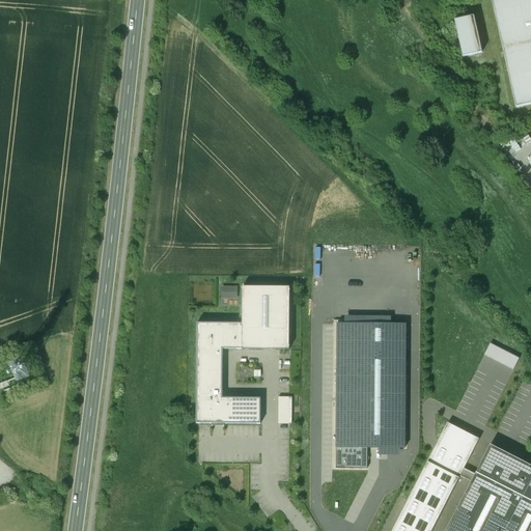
[(530,0),(492,0),(515,107),(530,104),(530,0)]
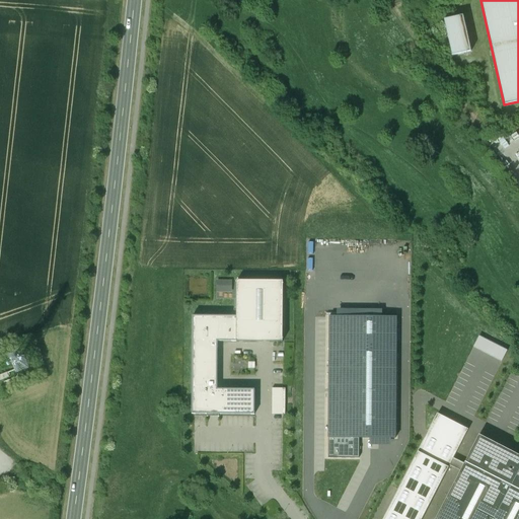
[(462,16),(444,20),(452,56),(470,52),(462,16)]
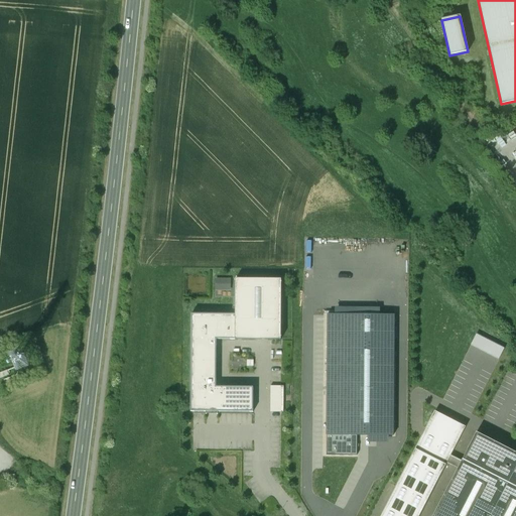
[(217,277),(217,290),(232,290),(232,278),(217,277)]
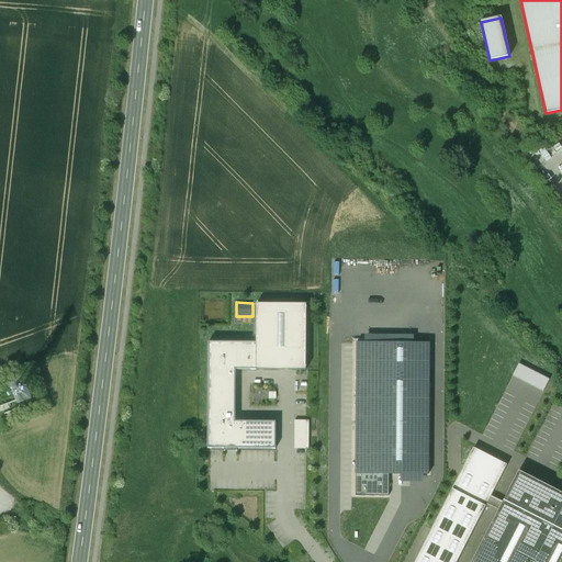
[(276,449),(276,422),(235,422),(236,370),(306,371),(306,304),(257,304),(256,343),(209,343),(208,449),(224,449),(224,451),(237,451),(237,449),(276,449)]
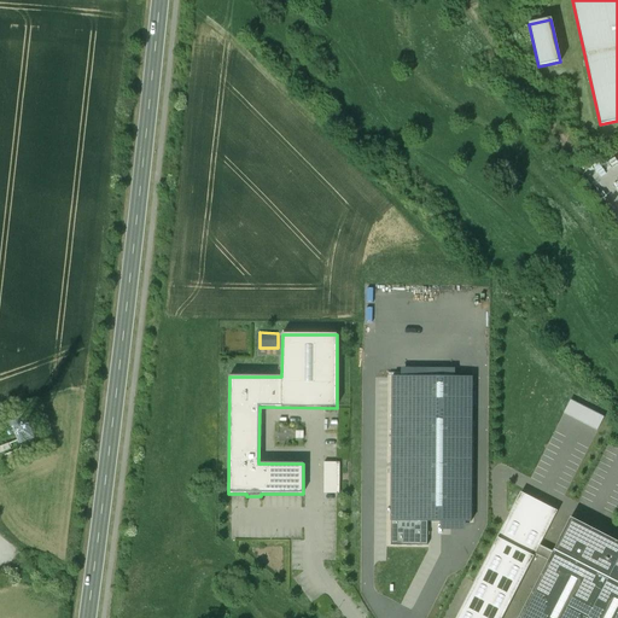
[(402,377),(392,377),(391,522),(427,522),(471,523),(472,378),(455,378),(402,377)]
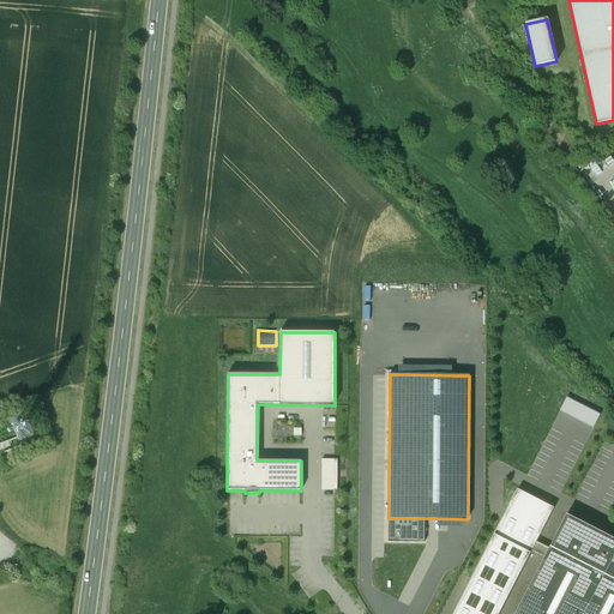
[(600,415),(567,398),(560,411),(594,428),(600,415)]
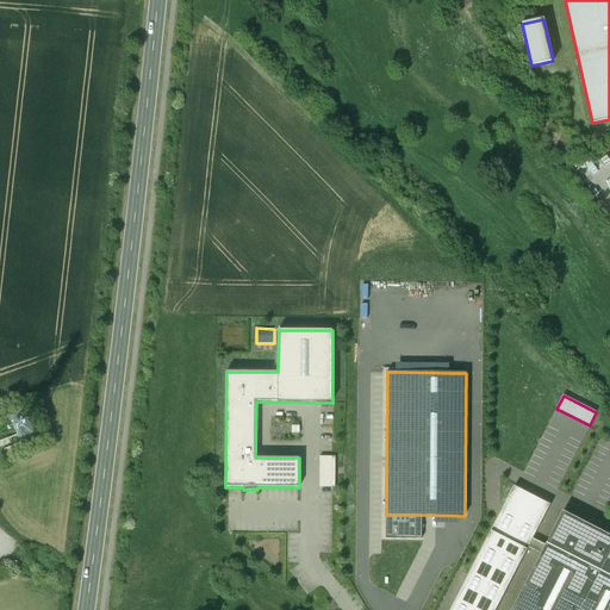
[(335,458),(319,456),(319,489),(335,489),(335,458)]
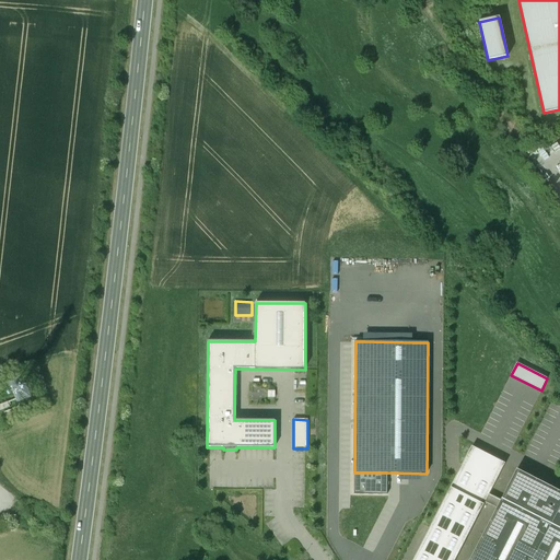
[(455,559),(504,465),(471,448),(413,559),(455,559)]
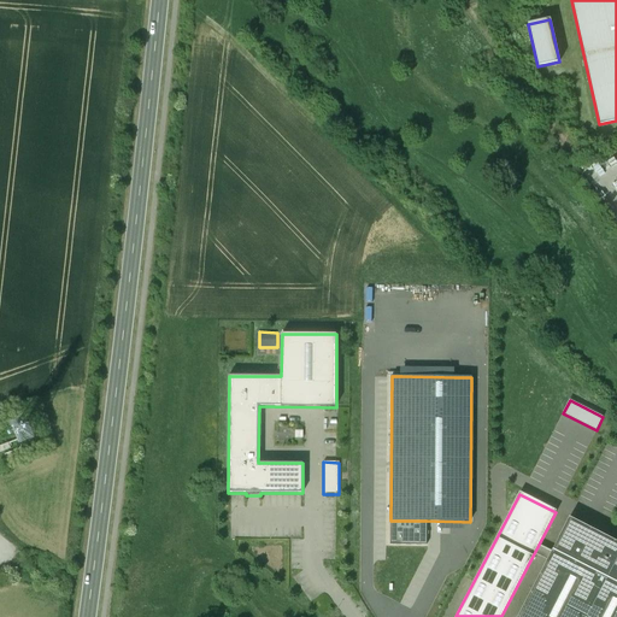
[(616,616),(616,541),(570,518),(518,616),(616,616)]
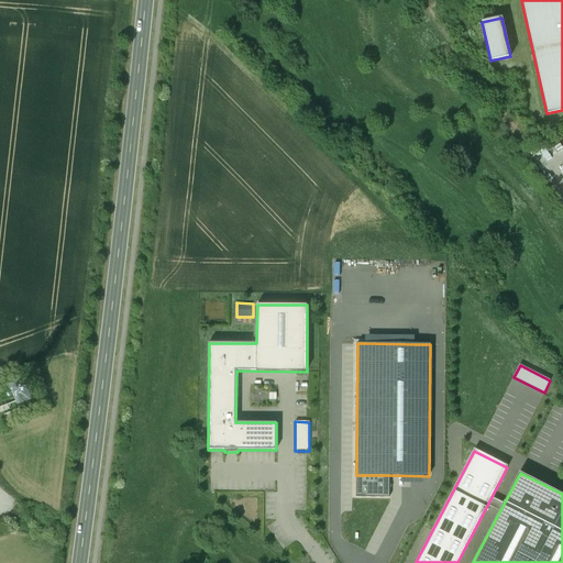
[(389,475),(356,475),(356,497),(389,498),(389,475)]
